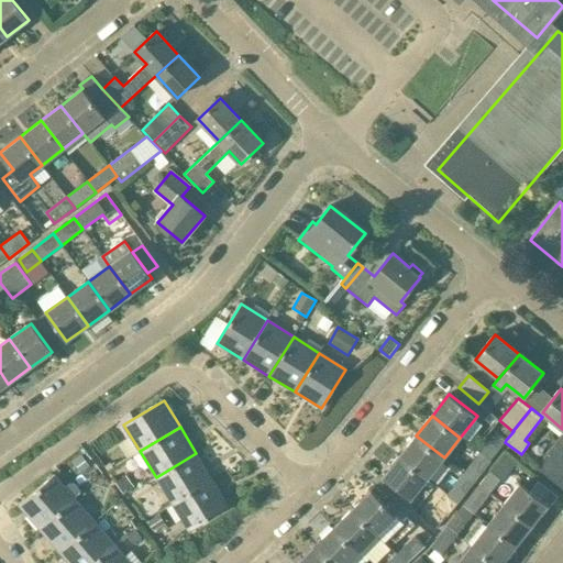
[(496,432),(479,453),(489,462),(506,440),(496,432)]
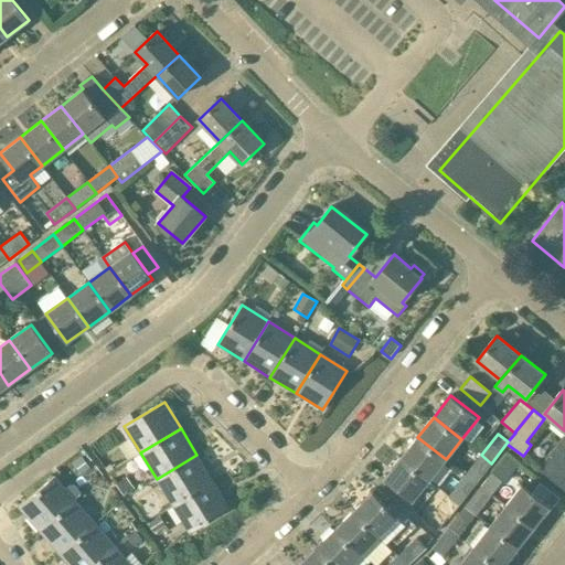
[(564,462),(563,461),(564,458),(564,435),(537,469),(558,486),(564,477),(564,462)]
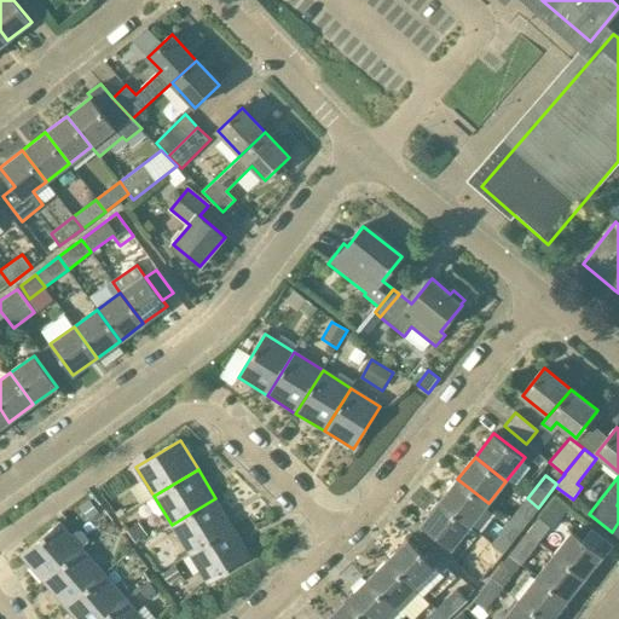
[(470,526),(489,503),(457,479),(440,501),(470,526)]
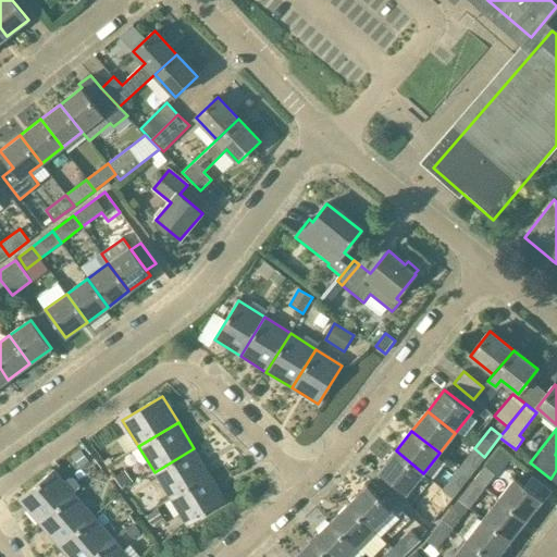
[(209,474),(194,448),(155,472),(170,498),(209,474)]
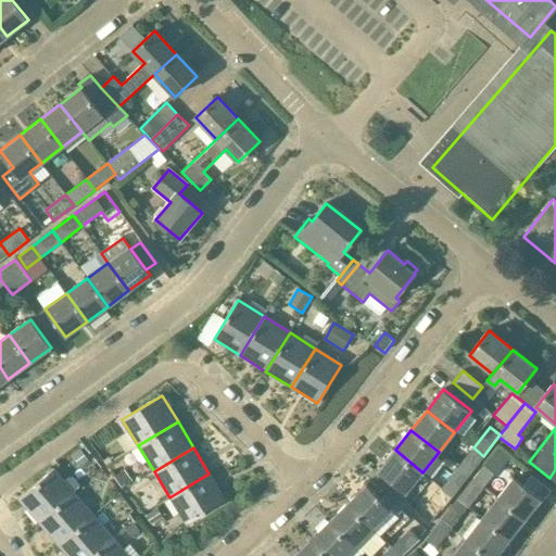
[(468,476),(483,456),(474,447),(458,467),(468,476)]
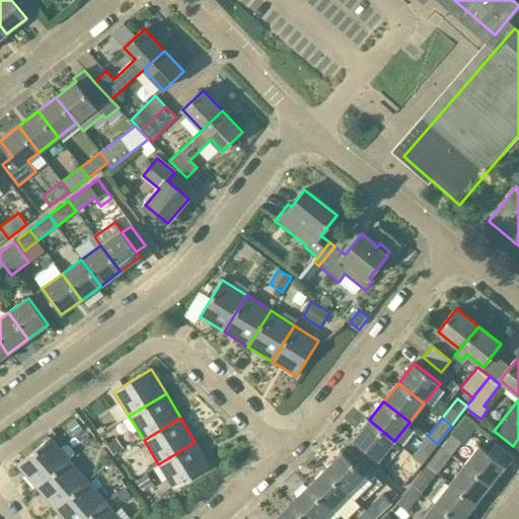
[(379,460),(394,441),(369,420),(354,440),(379,460)]
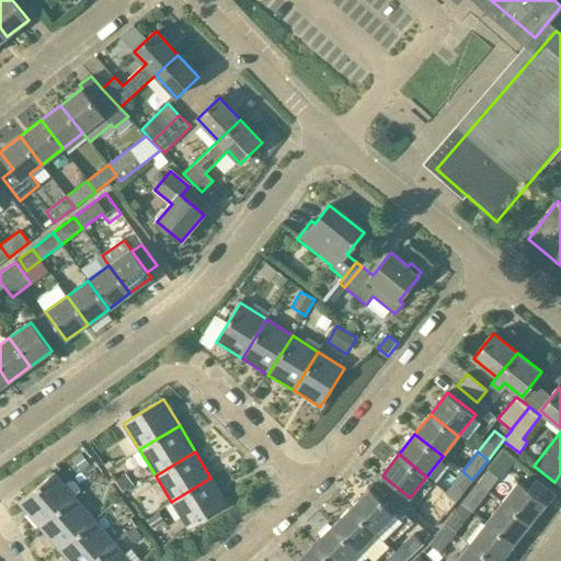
[(489,468),(477,483),(488,492),(500,478),(489,468)]
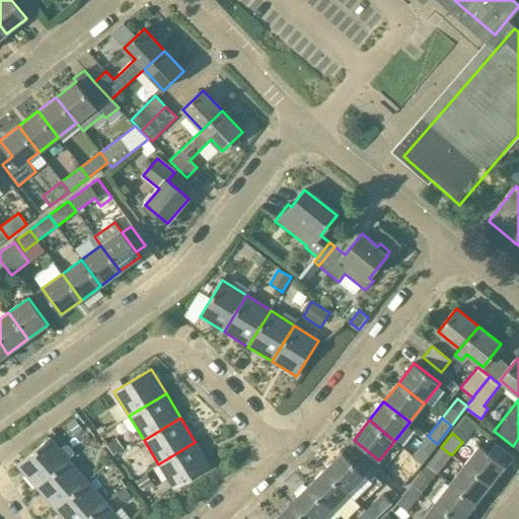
[(423,463),(437,444),(428,436),(413,455),(423,463)]
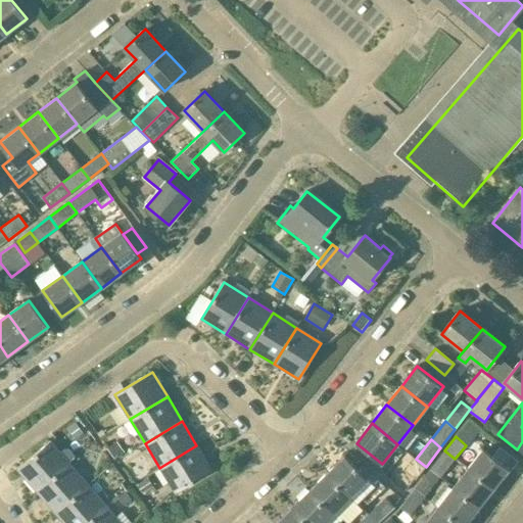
[(17,470),(37,492),(69,465),(50,442),(17,470)]
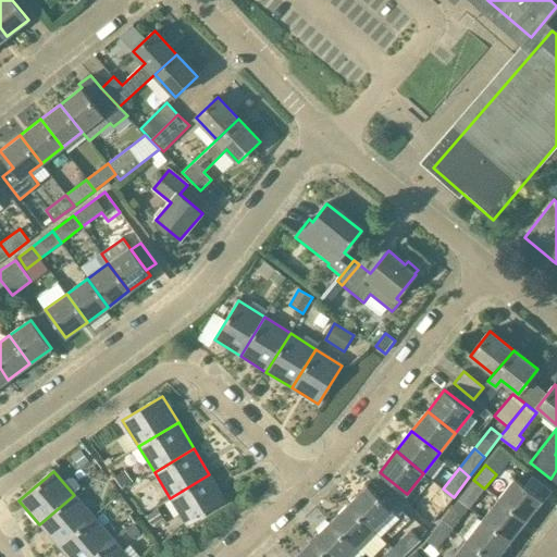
[(225,502),(209,474),(170,498),(186,525),(225,502)]
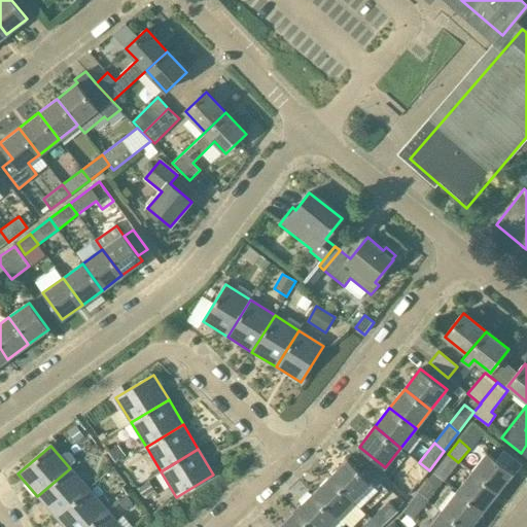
[(487,453),(471,472),(496,492),(513,471),(487,453)]
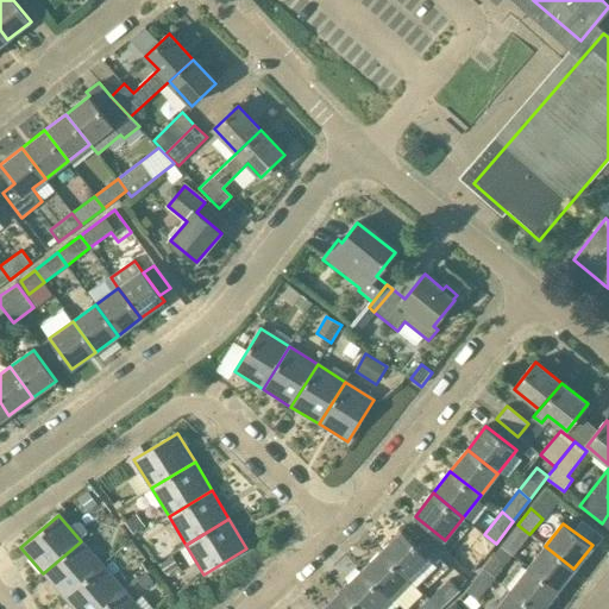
[(518,525),(500,547),(513,557),(529,534),(518,525)]
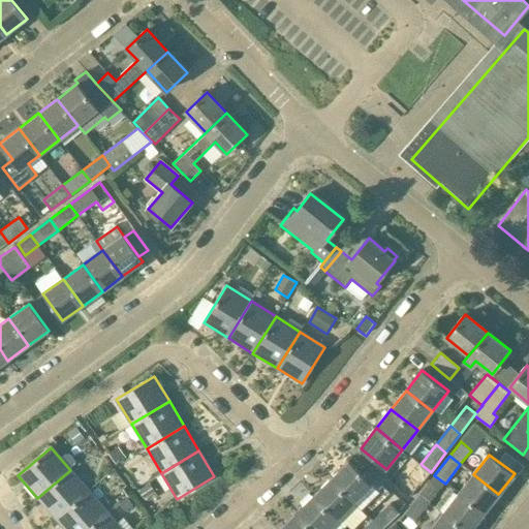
[(349,461),(331,478),(362,509),(379,492),(349,461)]
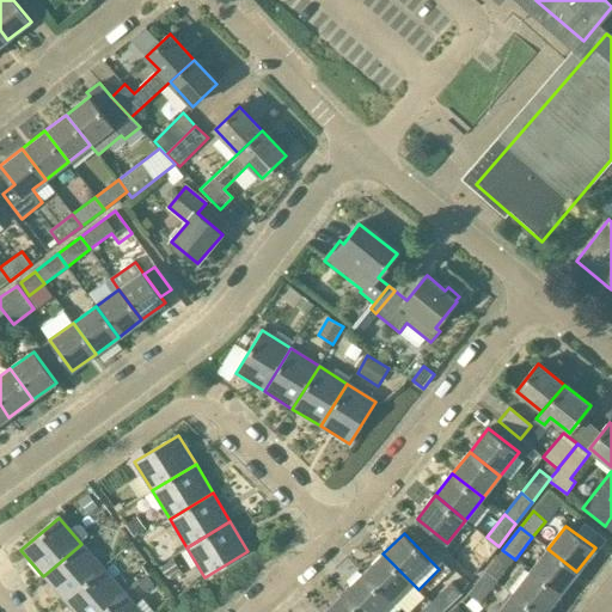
[(103,569),(81,544),(43,576),(65,601),(103,569)]
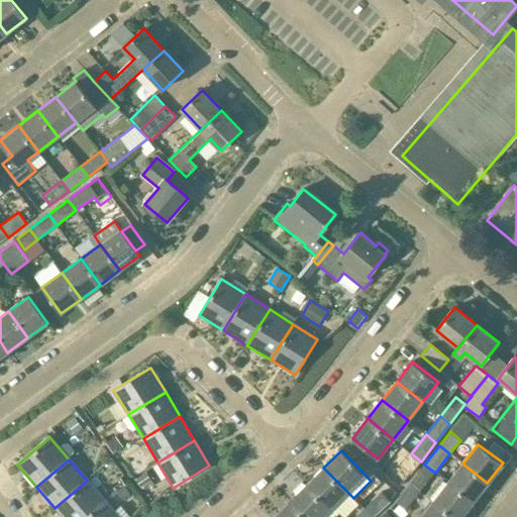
[(472,502),(487,483),(462,463),(447,483),(472,502)]
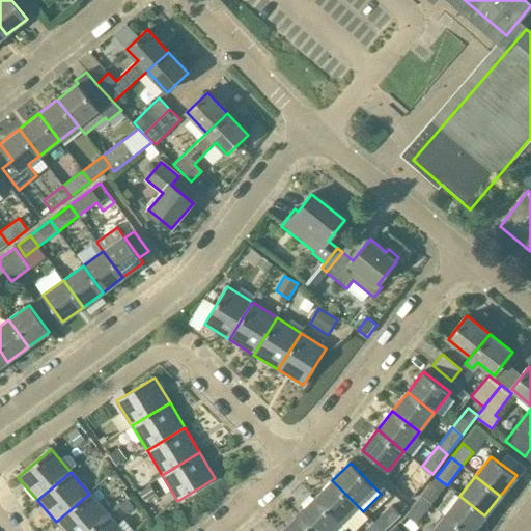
[(436,477),(421,496),(431,504),(447,485),(436,477)]
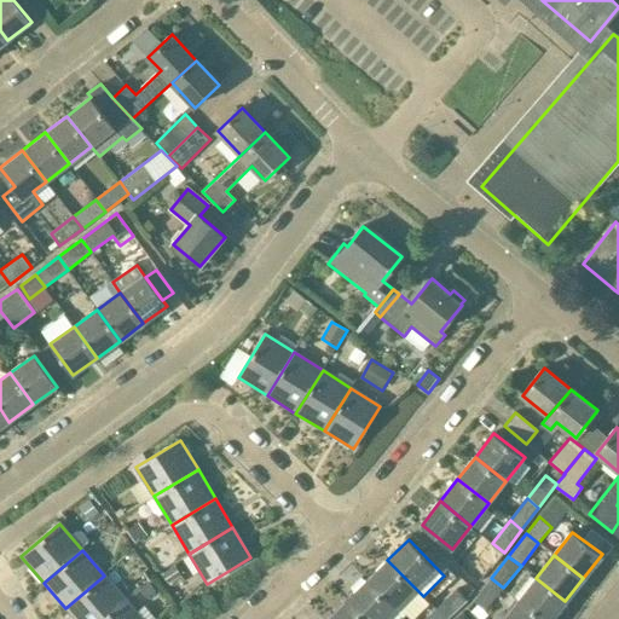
[(387,560),(366,580),(393,607),(403,617),(405,614),(410,618),(412,618),(429,603),(423,596),(387,560)]
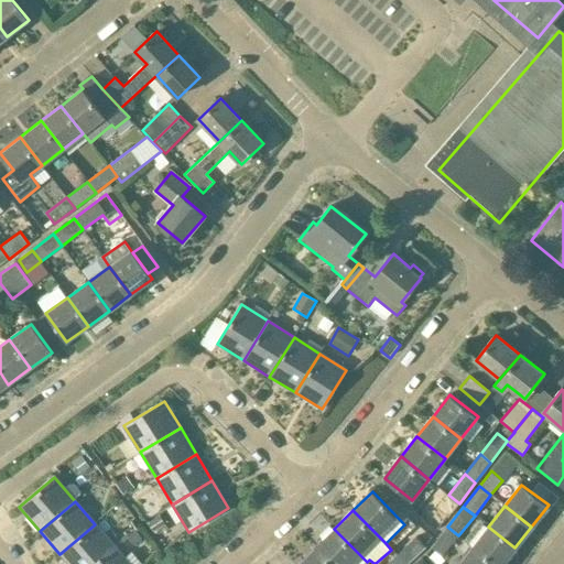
[(96,563),(116,548),(95,524),(60,554),(67,563),(96,563)]
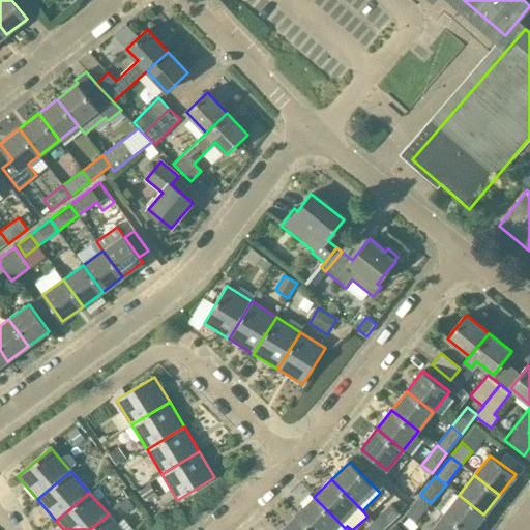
[(416,523),(431,503),(420,495),(405,514),(406,514),(400,521),(408,529),(415,529),(420,525),(416,523)]
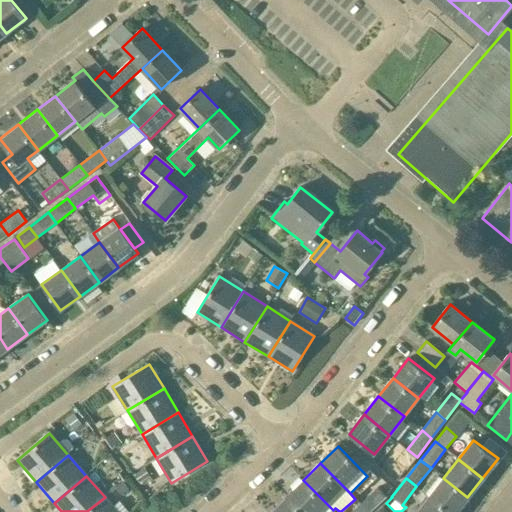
[(448,511),(455,511),(467,497),(443,478),(429,497),(448,511)]
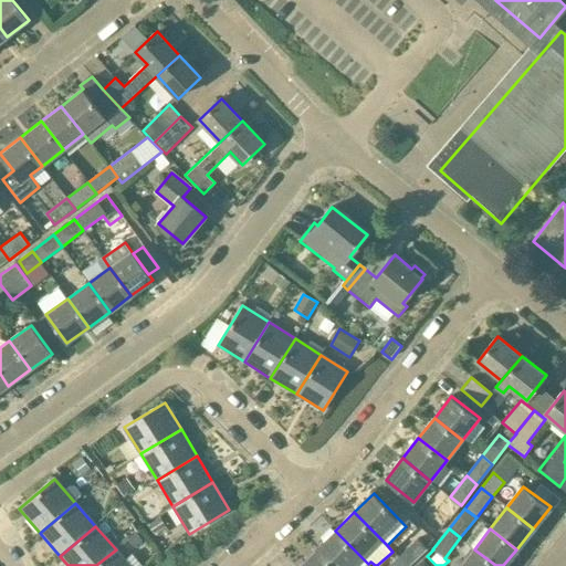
[(333,565),(348,565),(359,555),(335,531),(316,548),(333,565)]
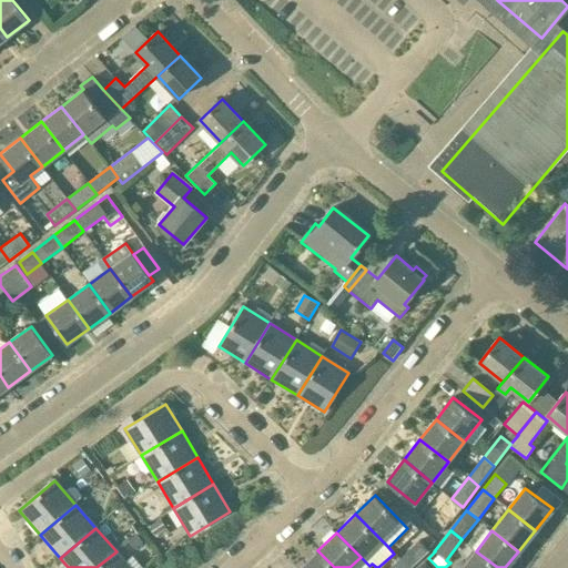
[(419,540),(399,559),(407,567),(411,567),(429,550),(419,540)]
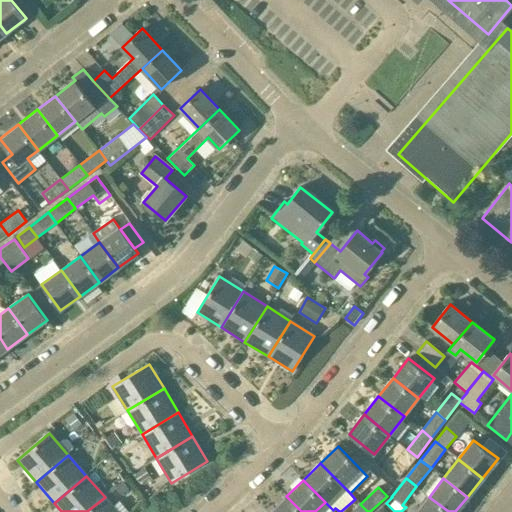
[(301,511),(286,496),(269,511),(301,511)]
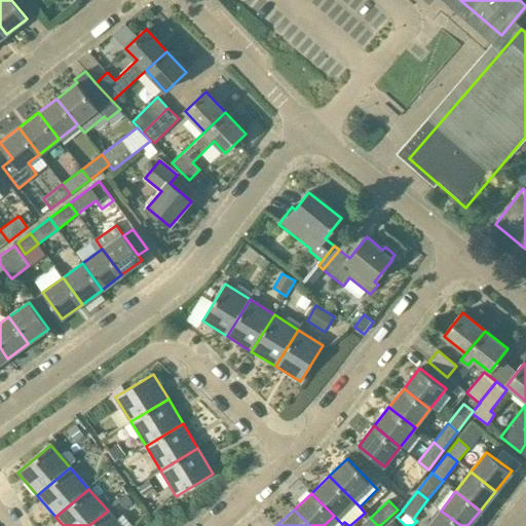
[(120,525),(108,511),(89,525),(120,525)]
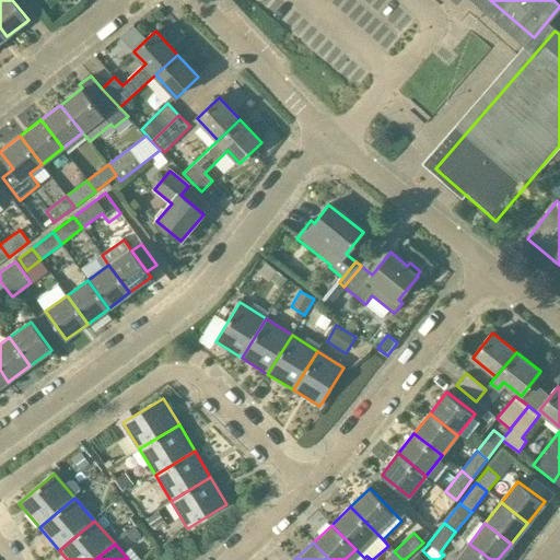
[(490,559),(469,544),(456,559),(490,559)]
